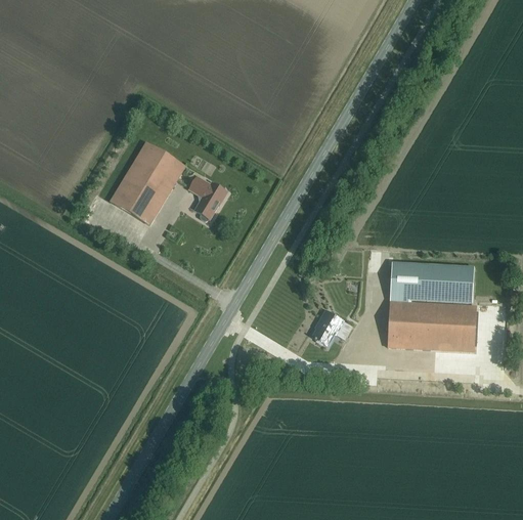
[(148,223),(184,165),(145,141),(110,200),(148,223)]
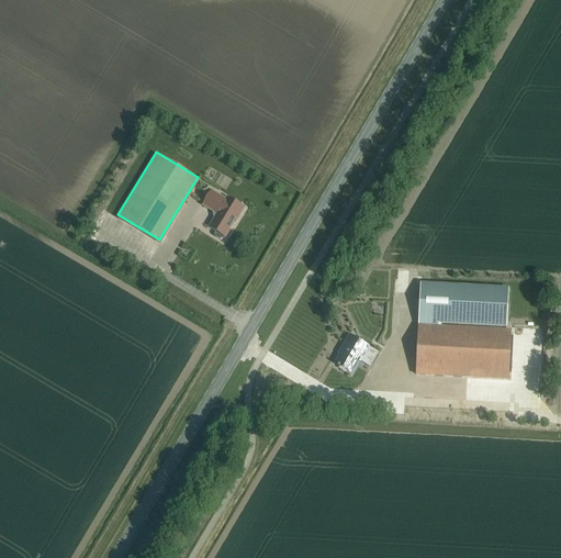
[(225,196),(211,187),(202,202),(214,209),(215,212),(208,224),(215,229),(214,231),(215,233),(220,235),(222,235),(223,233),(224,234),(234,218),(235,219),(243,204),(226,193),(225,196)]
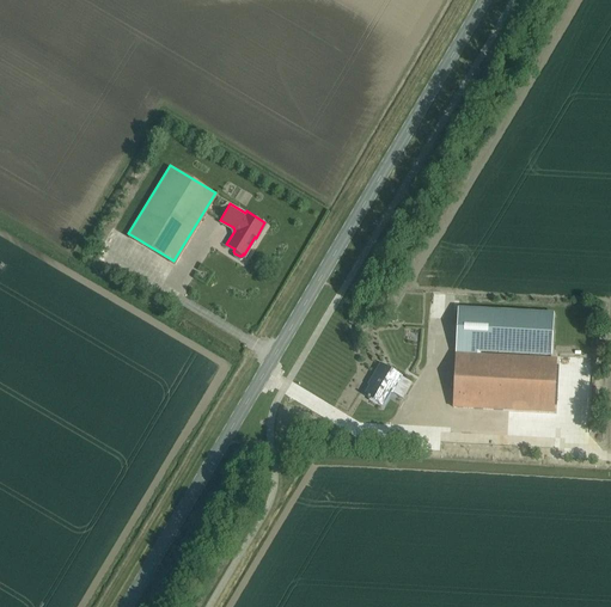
[(551,409),(555,355),(476,351),(476,348),(549,351),(551,310),(457,305),(452,404),(551,409)]
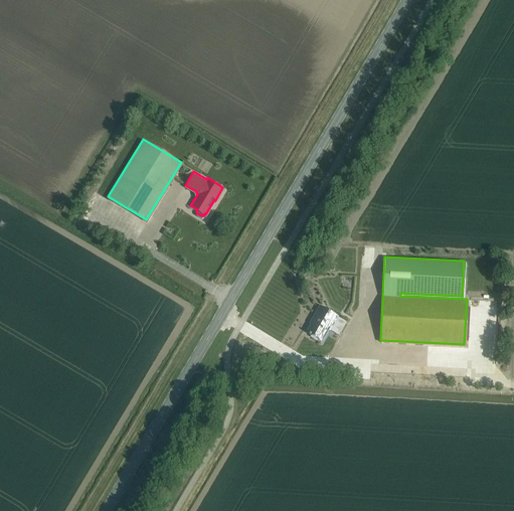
[(329,327),(337,314),(319,304),(312,315),(314,316),(306,329),(309,331),(308,332),(310,333),(310,332),(321,338),(327,326),(329,327)]
